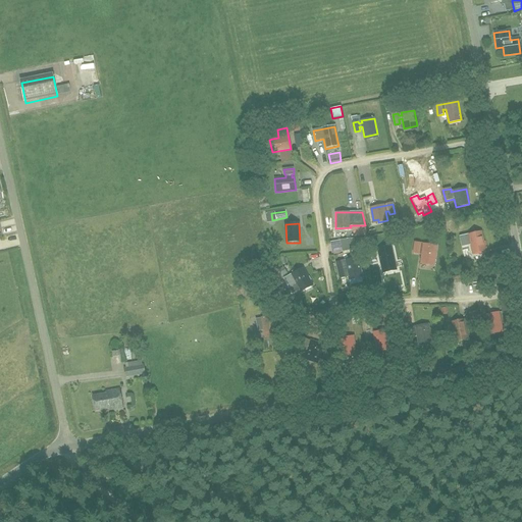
[(365,225),(353,226),(354,237),(366,236),(365,225)]
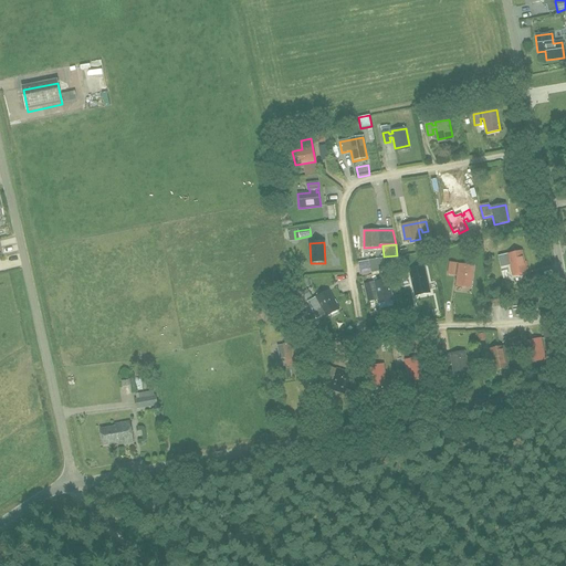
[(526,271),(522,251),(499,257),(501,266),(507,265),(506,263),(510,262),(513,274),(526,271)]
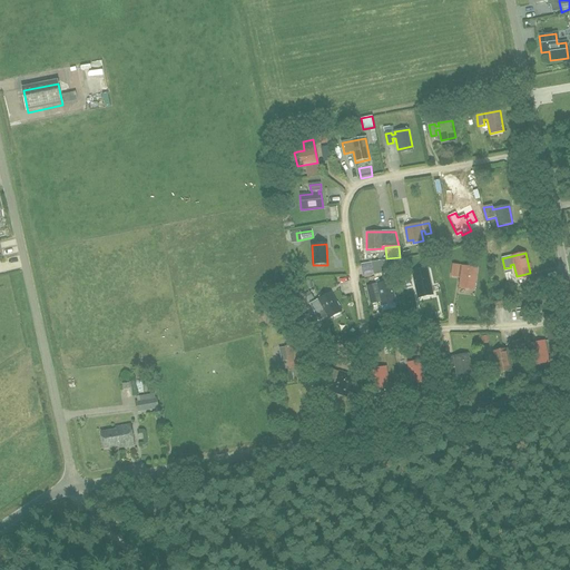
[(390,271),(397,268),(395,261),(387,263),(390,271)]
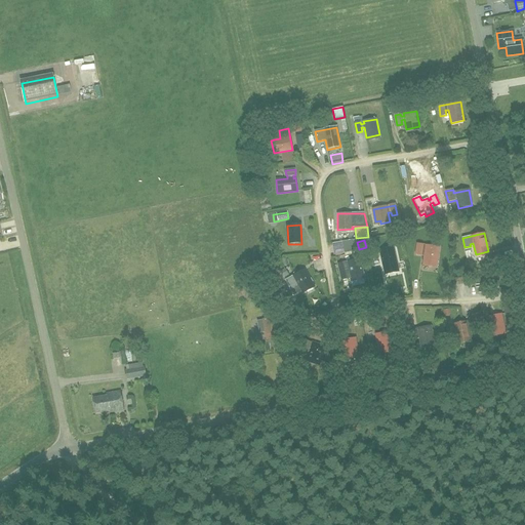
[(341,243),(342,251),(355,249),(354,241),(341,243)]
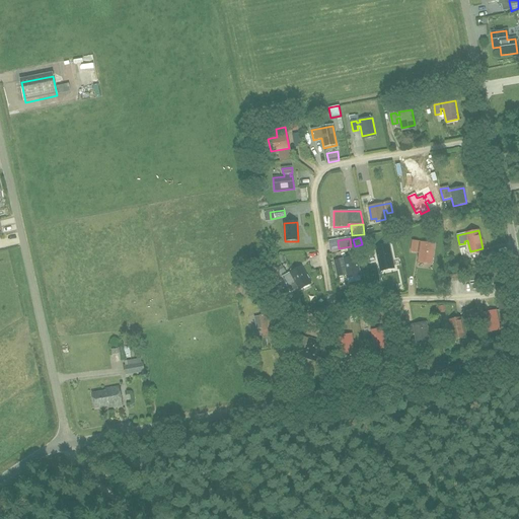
[(413,241),(412,250),(420,252),(419,262),(432,264),(434,244),(413,241)]
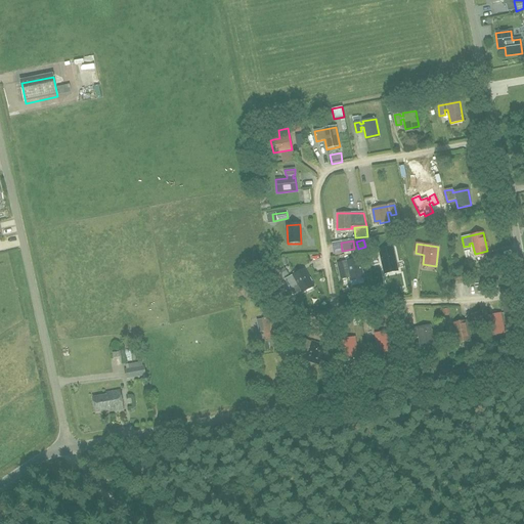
[(384,270),(397,267),(394,252),(381,255),(384,270)]
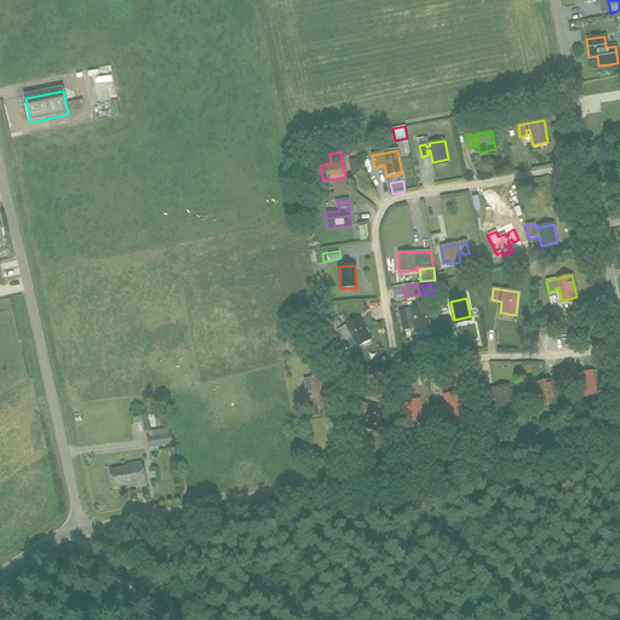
[(414,332),(430,328),(425,306),(409,310),(411,313),(407,314),(406,310),(400,313),(403,331),(414,329),(414,332)]
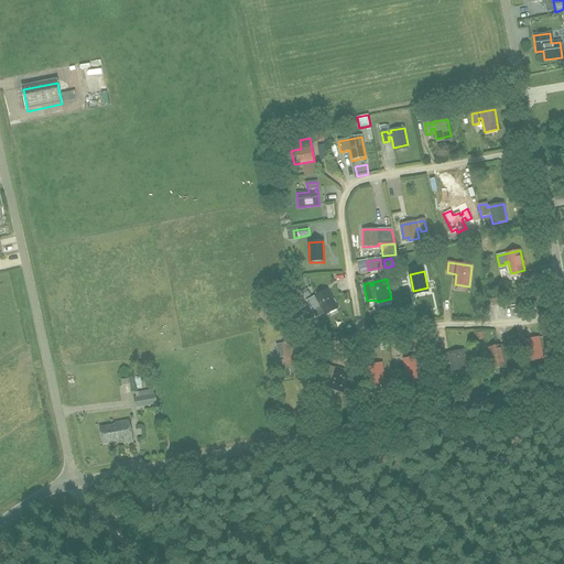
[(337,308),(336,305),(327,290),(306,302),(315,316),(322,313),(323,316),(337,308)]
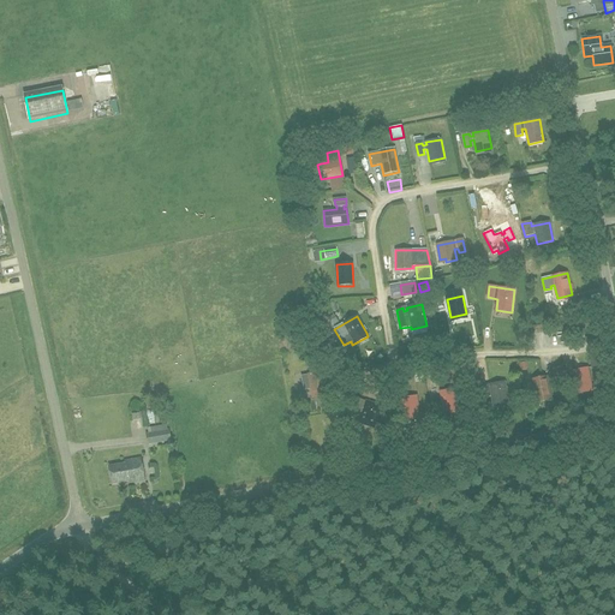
[(309,376),(302,377),(304,390),(311,389),(311,390),(312,400),(328,398),(328,392),(326,382),(339,380),(336,368),(329,369),(329,371),(309,376)]
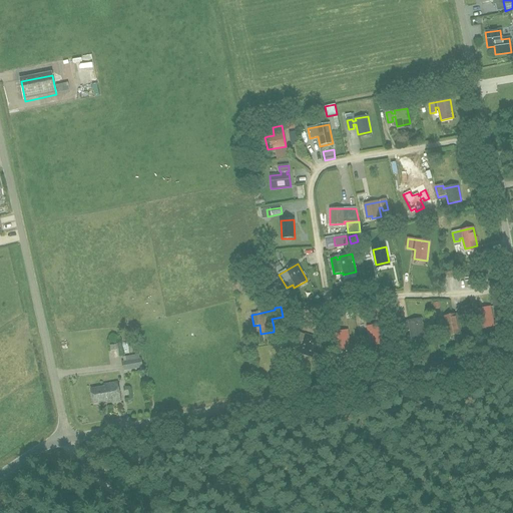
[(482,325),(493,323),(490,308),(478,310),(482,325)]
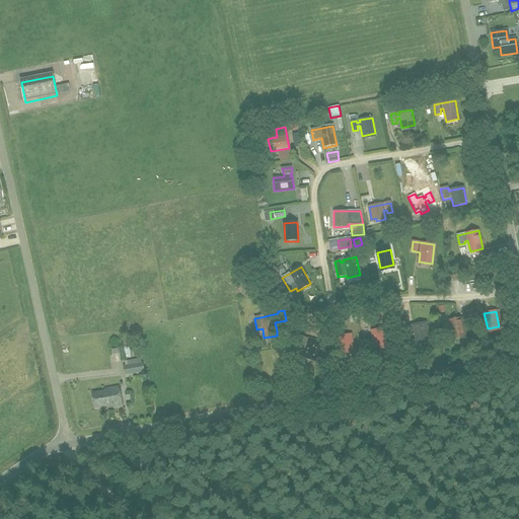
[(452,340),(465,338),(461,318),(449,320),(452,340)]
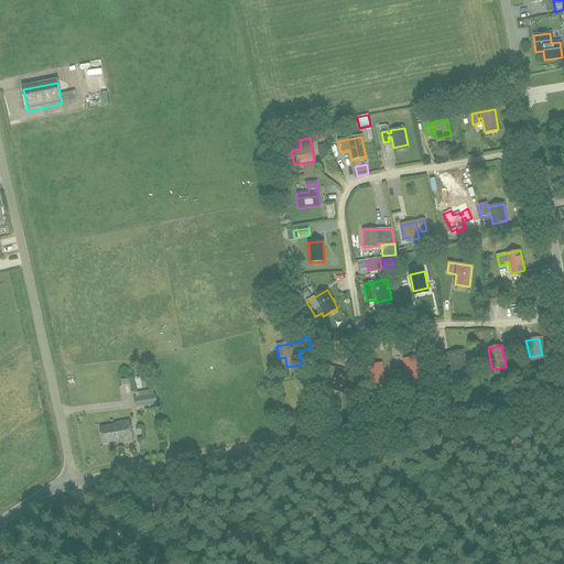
[(452,370),(466,367),(463,350),(440,355),(442,365),(451,364),(452,370)]
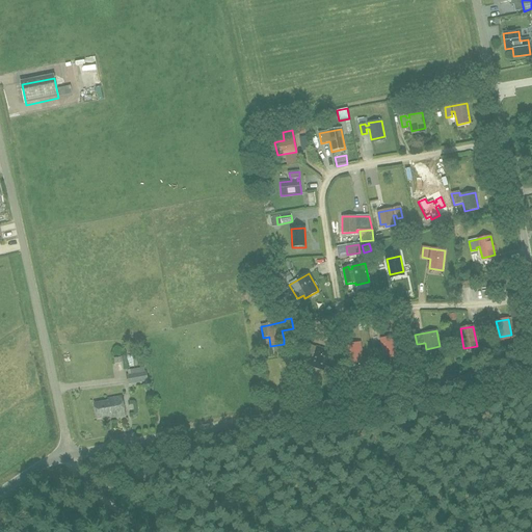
[(383,355),(397,352),(394,337),(381,339),(383,355)]
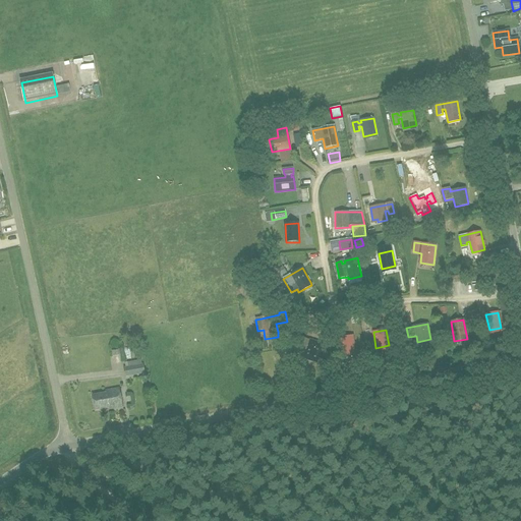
[(343,354),(356,351),(352,332),(340,334),(343,354)]
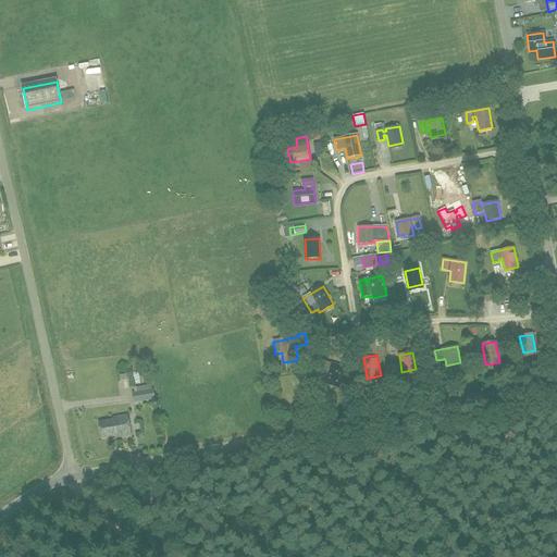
[(153,388),(134,392),(132,392),(134,403),(156,399),(153,388)]
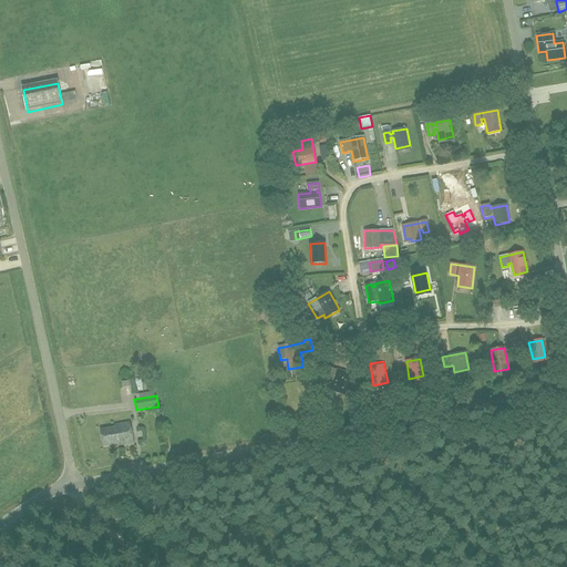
[(119,446),(134,443),(131,422),(115,425),(115,428),(101,430),(103,446),(119,444),(119,446)]
